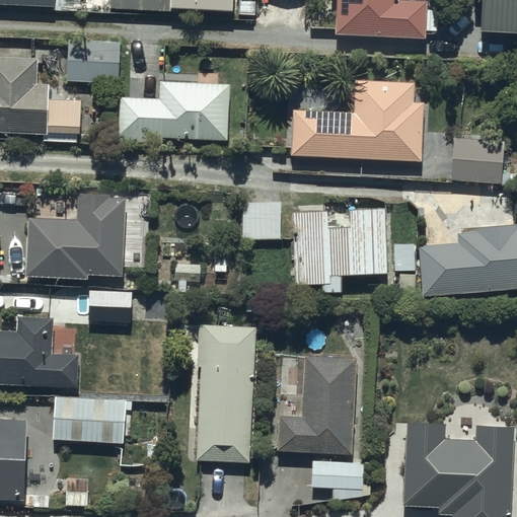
[(171,0),(112,0),(113,8),(171,9),(171,0)]
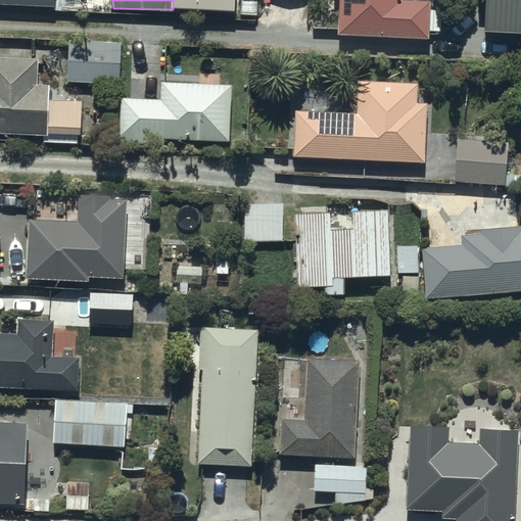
[(236,0),(173,0),(173,9),(236,11),(236,0)]
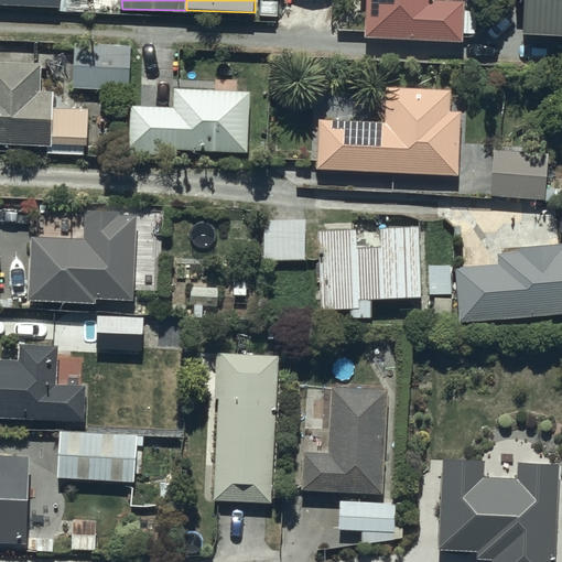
[(433,0),(364,0),(365,40),(464,42),(464,34),(474,34),(474,11),(462,11),(462,2),(434,2),(433,0)]
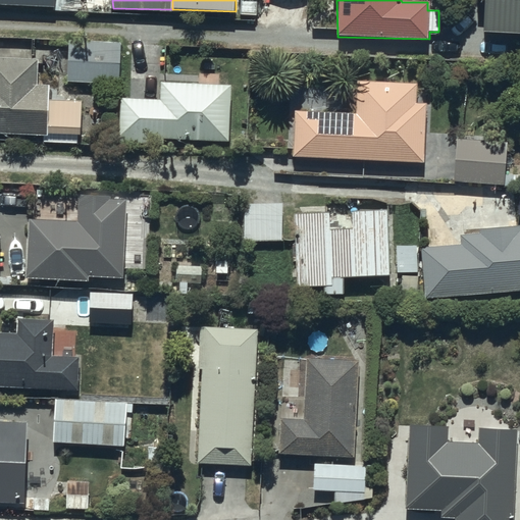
[(519,0),(483,0),(482,31),(519,32),(519,0)]
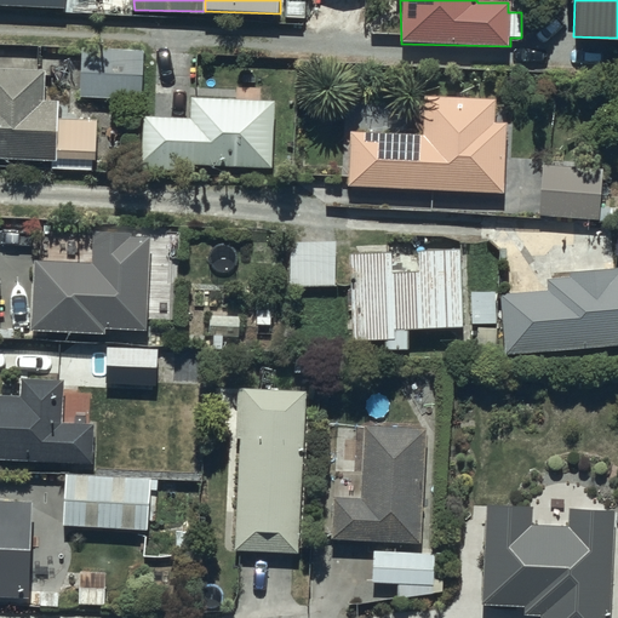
[(144,51),(83,49),(81,97),(143,99),(144,51)]
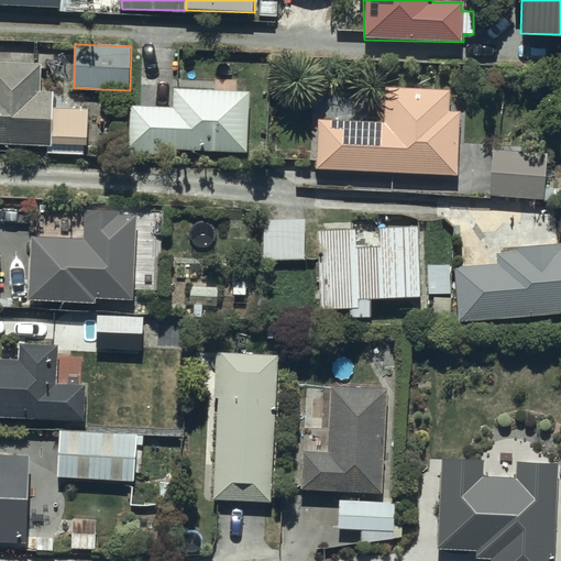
[(0,145),(54,146),(54,143),(88,144),(89,109),(54,109),(54,94),(41,94),(41,63),(0,62),(0,145)]
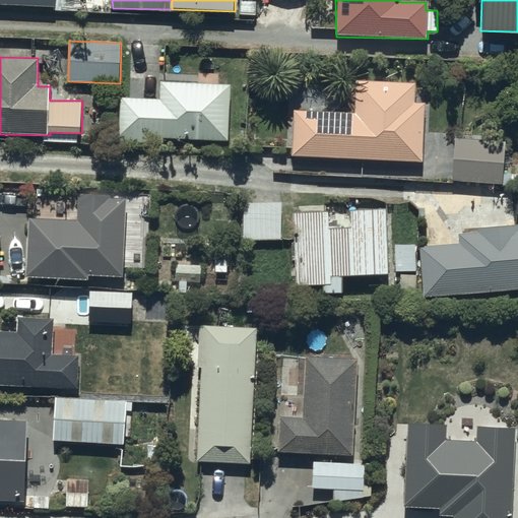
[(353,112),(294,109),(292,156),(422,163),(424,103),(413,103),(414,83),(354,80),(353,112)]
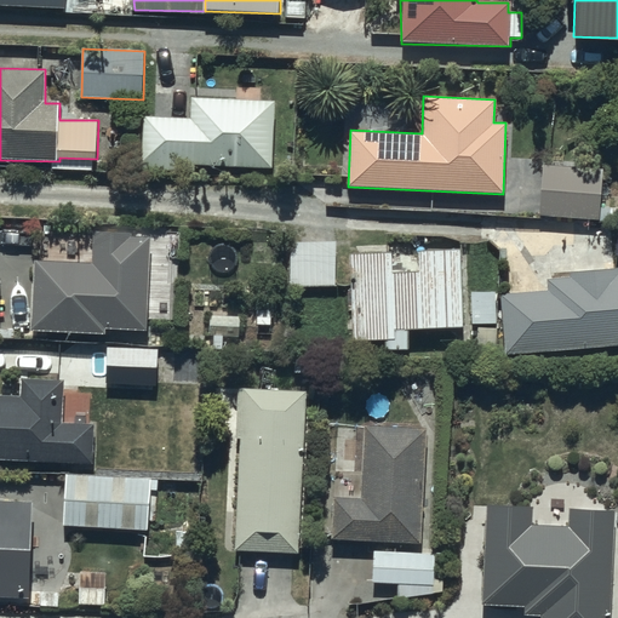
[(190,116),(142,114),(139,172),(196,175),(198,166),(273,170),(275,102),(190,98),(190,116)]
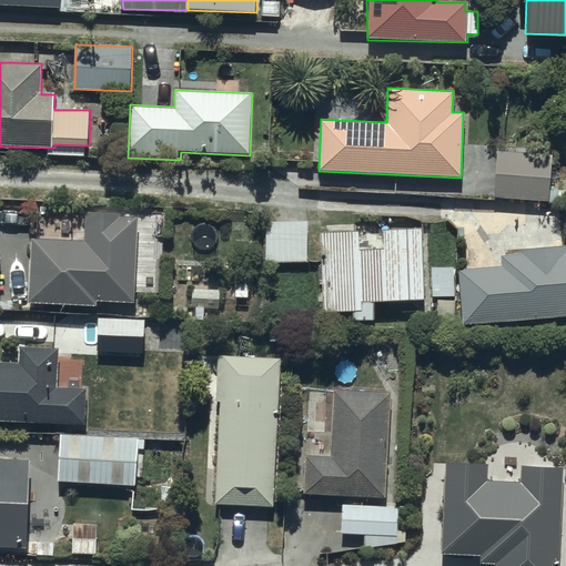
[(551,157),(496,152),(493,198),(546,202),(551,157)]
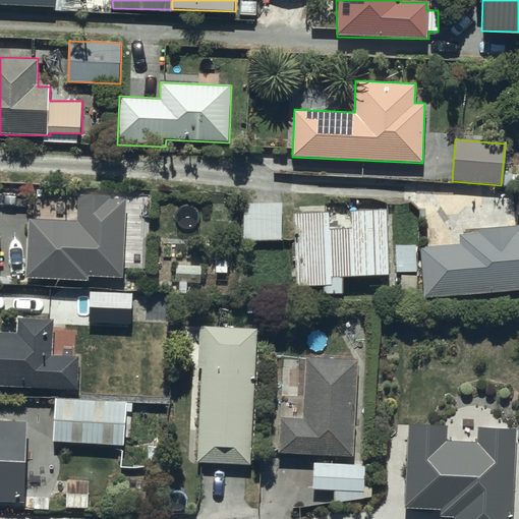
[(76,221),(31,220),(29,278),(87,280),(87,276),(123,278),(126,200),(109,199),(109,195),(77,194),(76,221)]
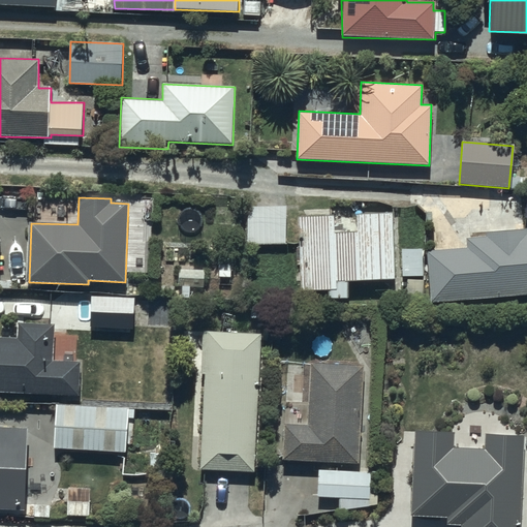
[(285,207),(244,208),(245,246),(286,245),(285,207)]
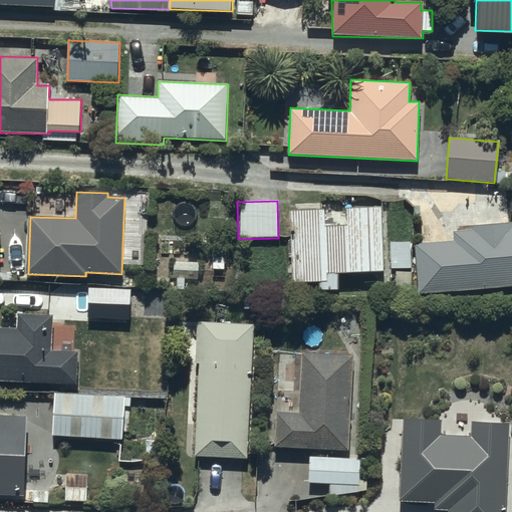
[(323,208),(288,210),(292,282),(318,281),(319,292),(338,291),(337,272),(384,270),(380,206),(345,208),(345,218),(335,219),(336,225),(324,225),(323,208)]
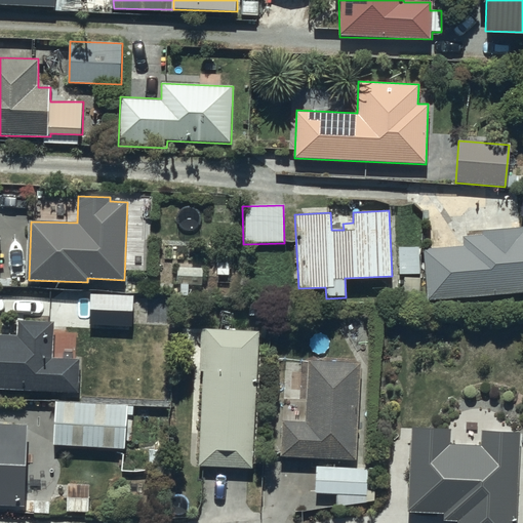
[(464,245),(423,249),(429,302),(522,290),(522,229),(522,226),(480,231),(481,235),(463,237),(464,245)]
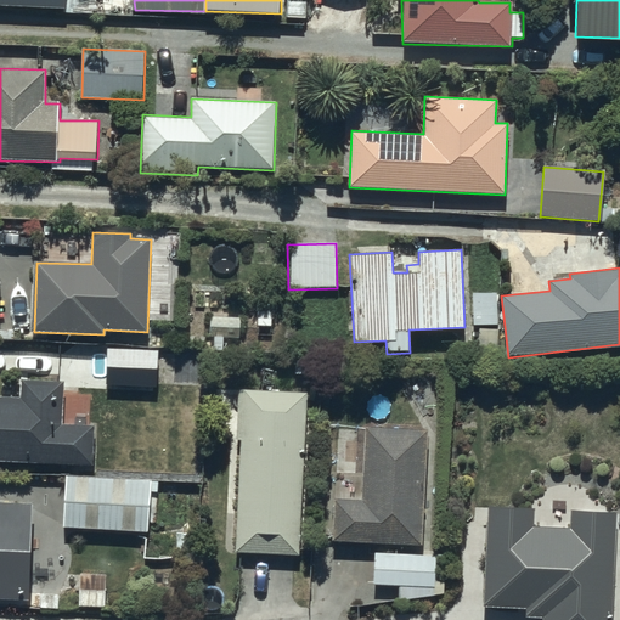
[(496,288),(469,288),(468,322),(495,322),(496,288)]
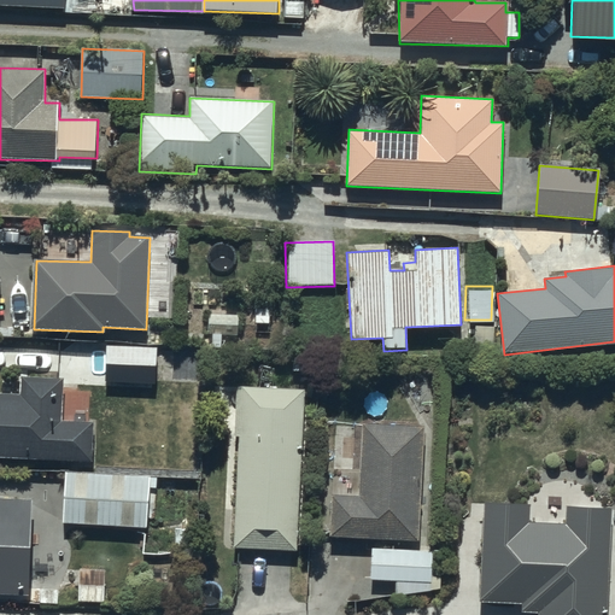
[(157,350),(107,347),(105,402),(156,404),(157,350)]
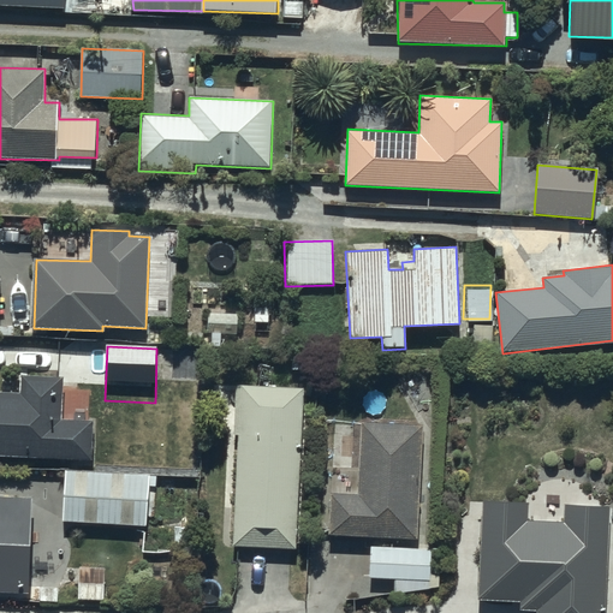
[(21,393),(0,391),(0,457),(90,462),(91,421),(60,420),(63,378),(22,376),(21,393)]
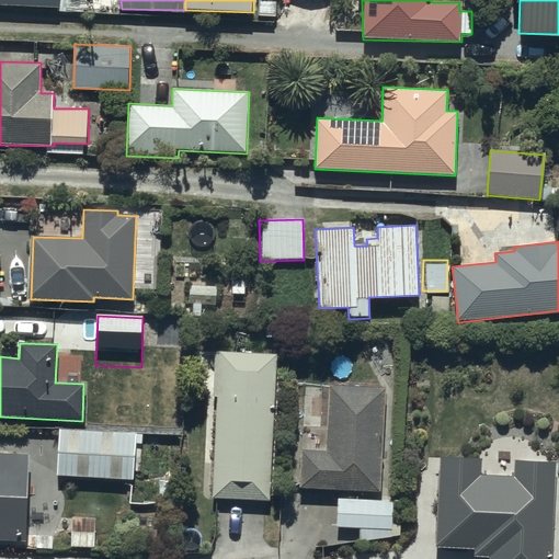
[(269,499),(274,354),(214,352),(213,399),(218,399),(215,498),(269,499)]
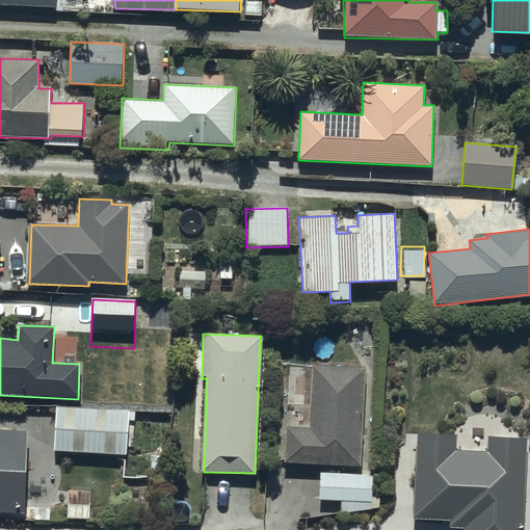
[(308,426),(283,425),(282,462),(361,464),(363,366),(309,365),(308,426)]
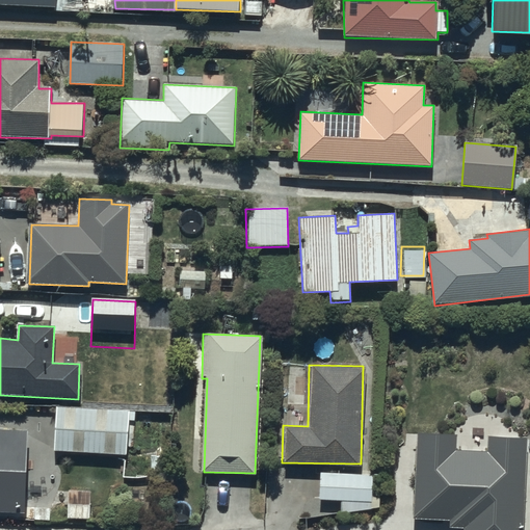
[(131,409),(57,405),(55,450),(129,454),(131,409)]
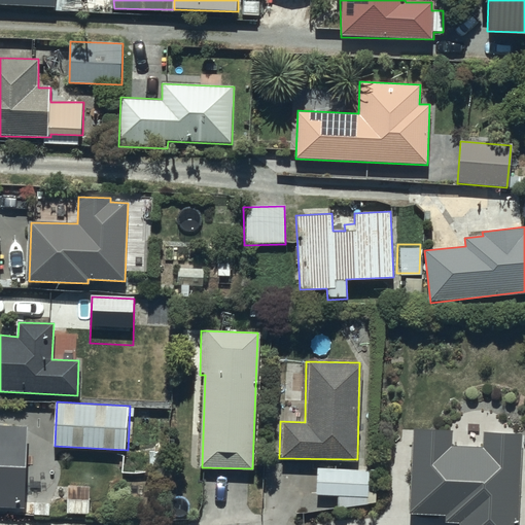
[(31,426),(0,425),(0,505),(27,508),(31,426)]
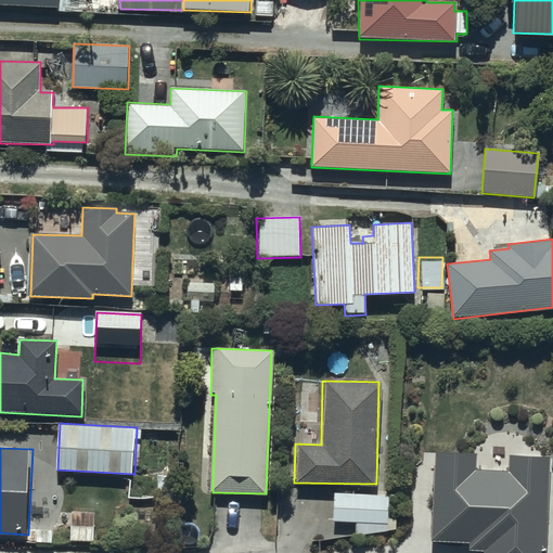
[(474,453),(435,452),(432,541),(468,542),(468,551),(483,552),(545,552),(550,459),(508,457),(506,472),(474,471),(474,453)]
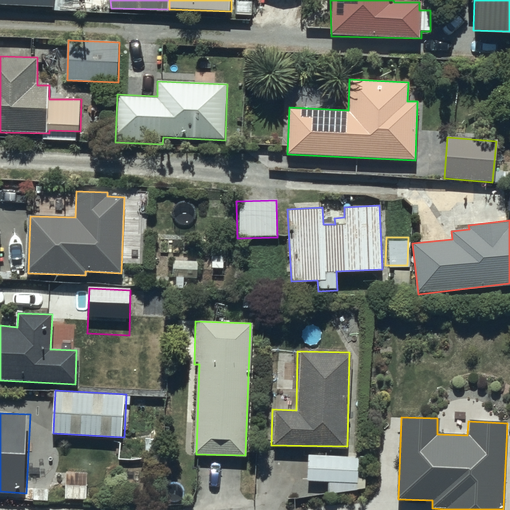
[(308,455),(308,458),(307,482),(327,482),(327,490),(362,491),(363,457),(308,455)]
